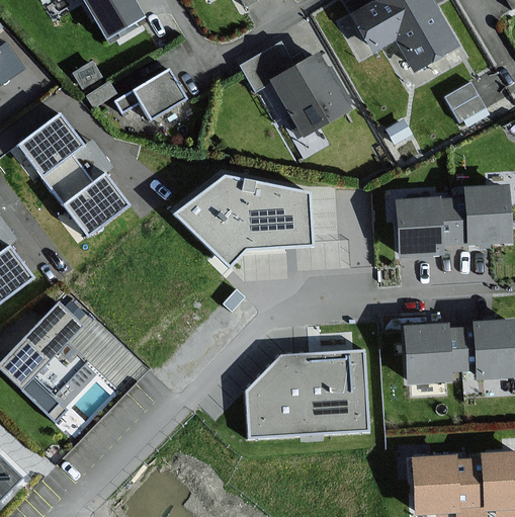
[(84,0),(105,35),(141,15),(132,0),(84,0)]
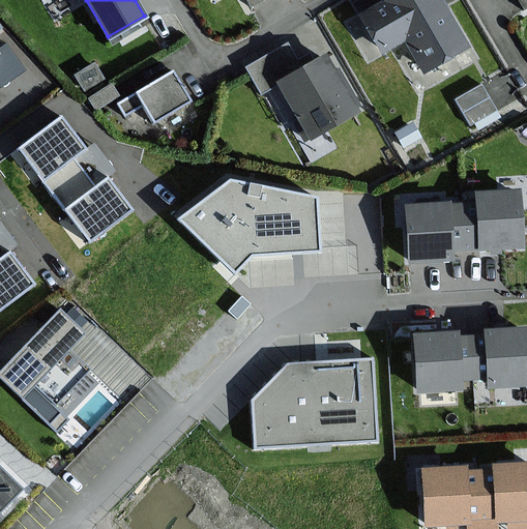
[(384,0),(360,15),(381,50),(405,36),(423,69),(465,46),(438,0),(384,0)]
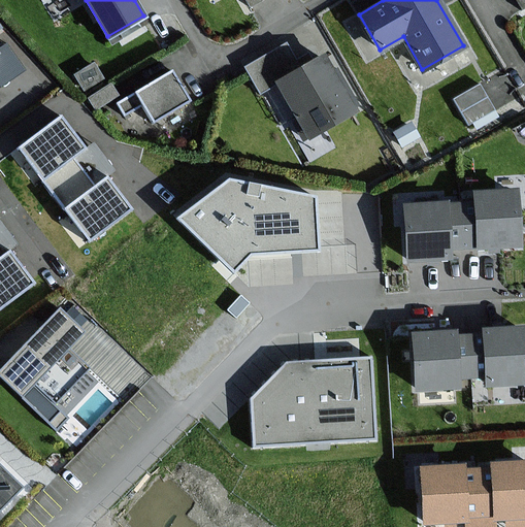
[(353,108),(322,55),(300,67),(286,42),(244,66),(258,91),(275,80),(307,135),(353,108)]
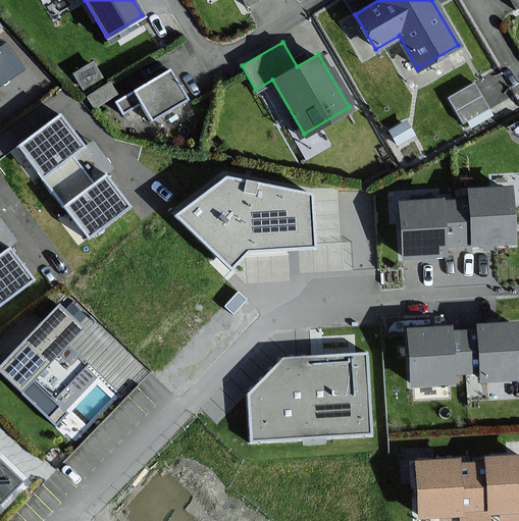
[(0,81),(19,67),(2,45),(0,46),(0,81)]
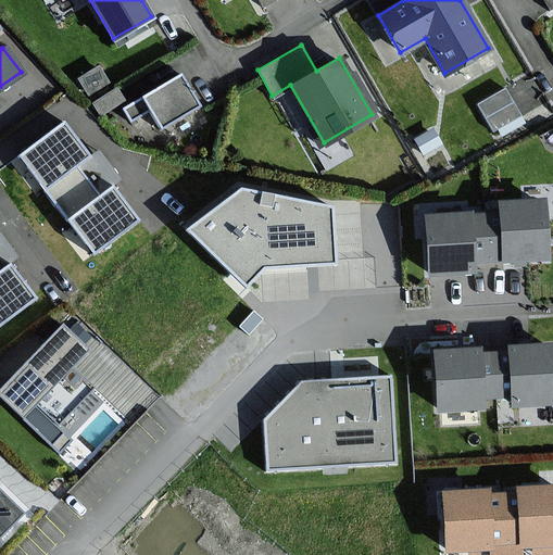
[(198,104),(180,73),(122,108),(129,121),(149,109),(160,126),(198,104)]
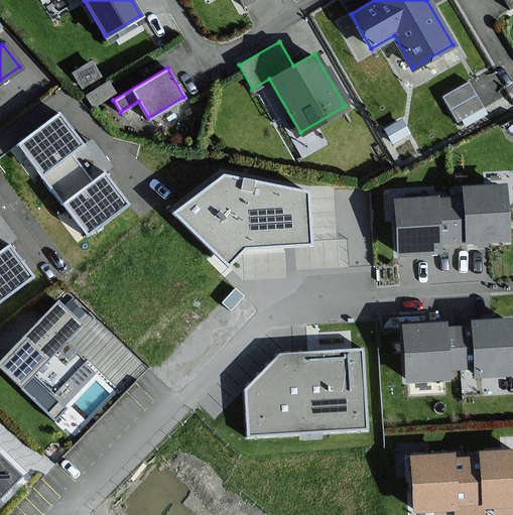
[(479,107),(466,83),(442,97),(456,120),(479,107)]
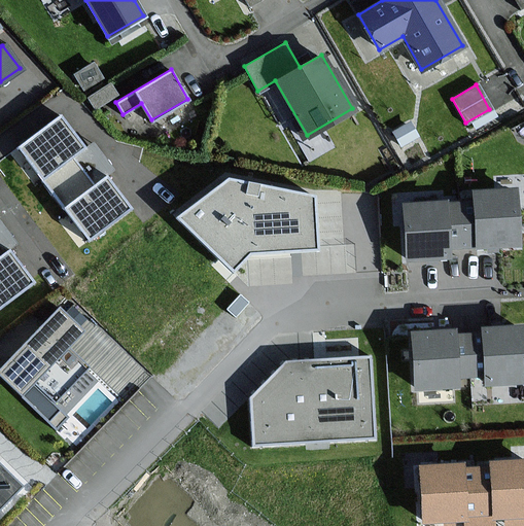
[(18,145),(42,177),(69,156),(80,147),(56,115),(18,145)]
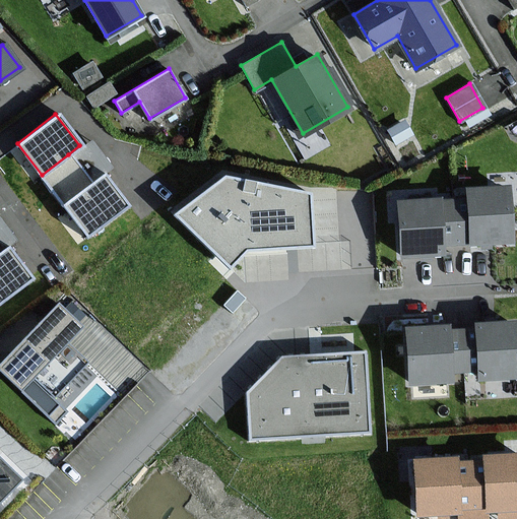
[(403,121),(387,129),(393,141),(409,133),(403,121)]
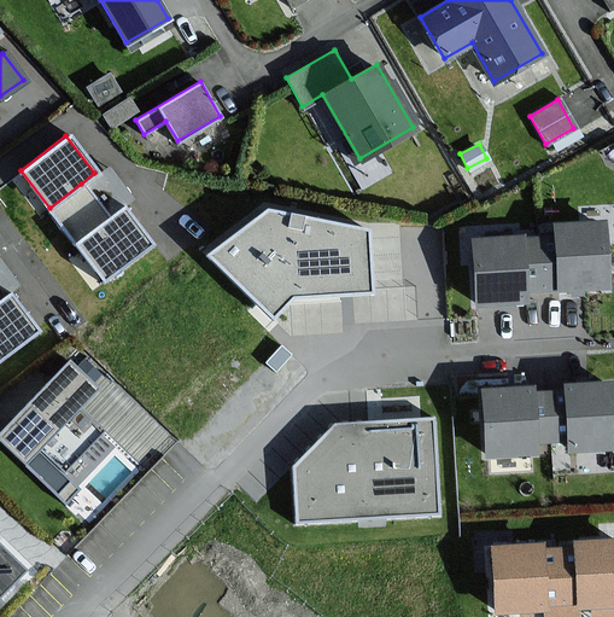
[(76,243),(107,219),(81,184),(50,208),(76,243)]
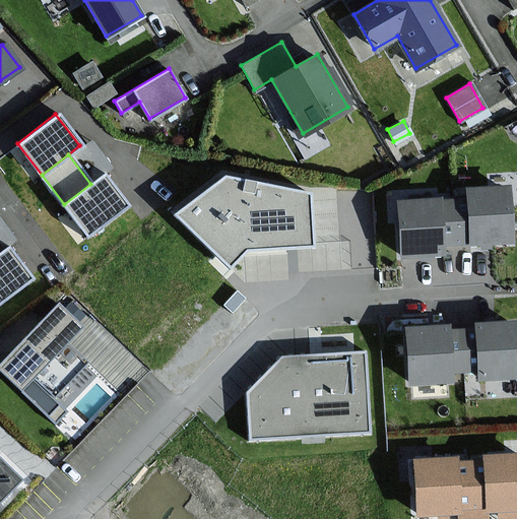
[(126,205),(103,175),(90,184),(64,204),(87,235),(126,205)]
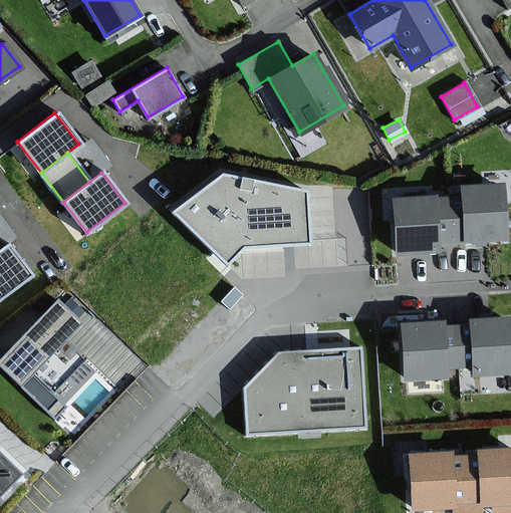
[(223,173),(173,211),(227,262),(242,247),(306,242),(303,191),(223,173)]
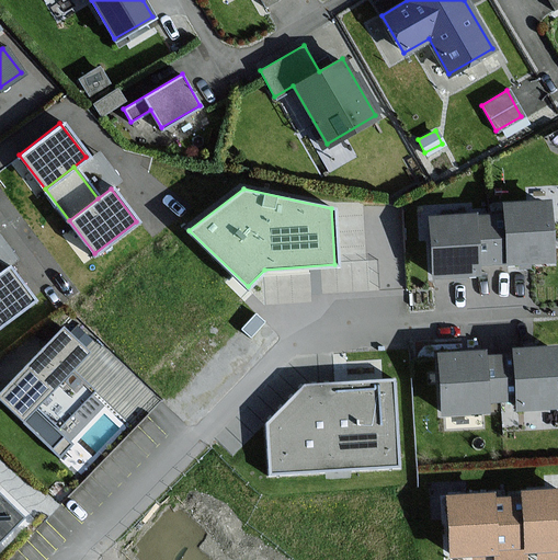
[(545,201),(502,204),(502,215),(505,261),(505,263),(549,261),(545,201)]
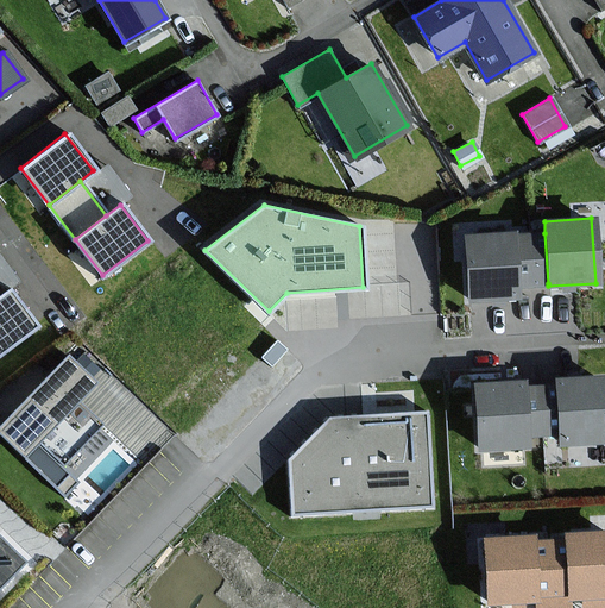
[(470,299),(517,296),(517,286),(514,236),(514,232),(465,236),(470,299)]
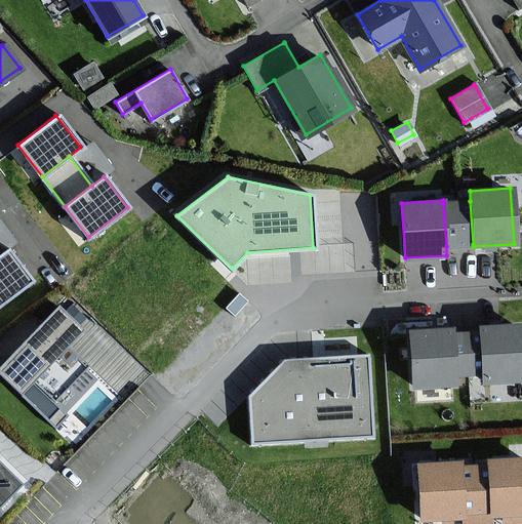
[(473,244),(470,201),(443,203),(446,246),(473,244)]
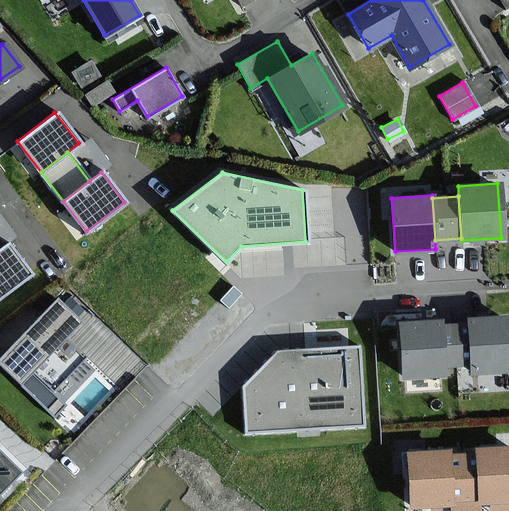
[(0,296),(30,274),(7,243),(0,248),(0,296)]
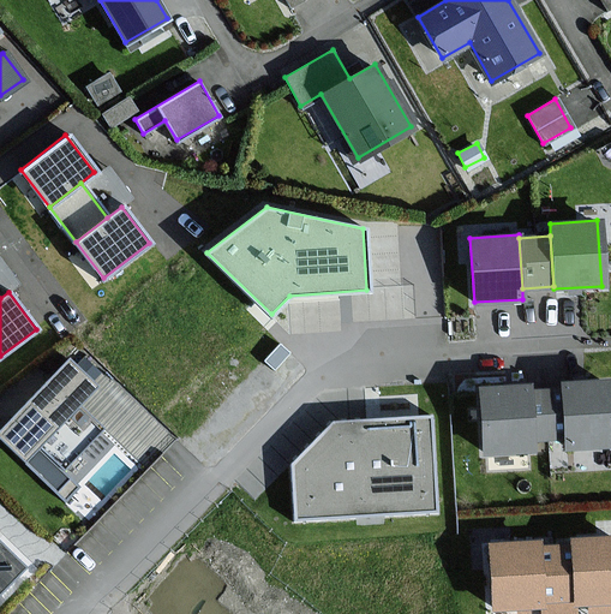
[(66,361),(0,427),(0,437),(64,500),(76,487),(59,470),(100,429),(76,405),(94,387),(66,361)]
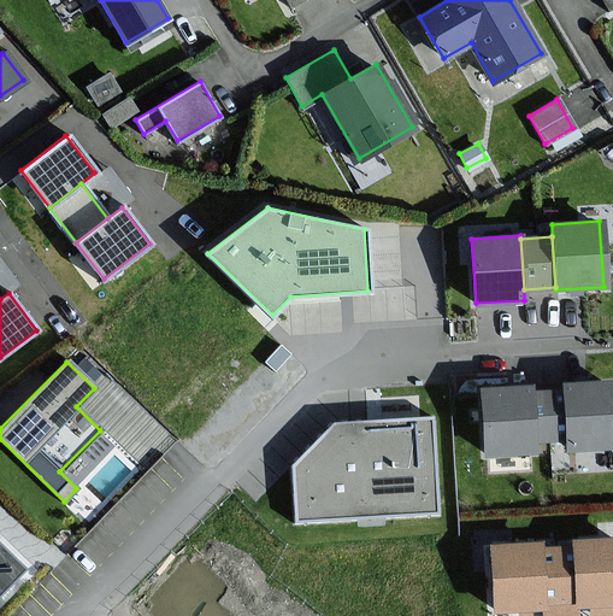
[(563,385),(563,391),(565,438),(566,449),(612,445),(612,418),(611,381),(563,385)]
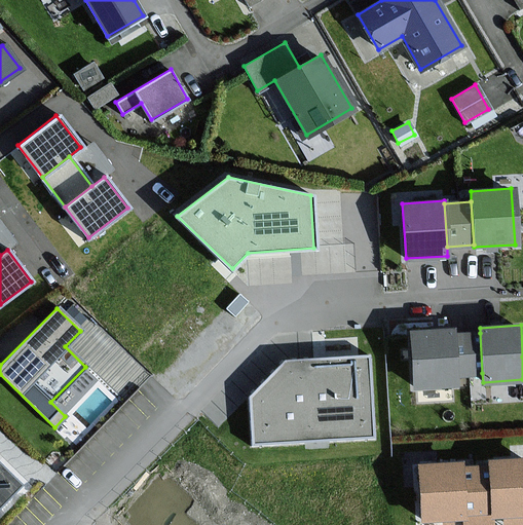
[(413,387),(455,385),(455,375),(453,335),(452,329),(410,332),(413,387)]
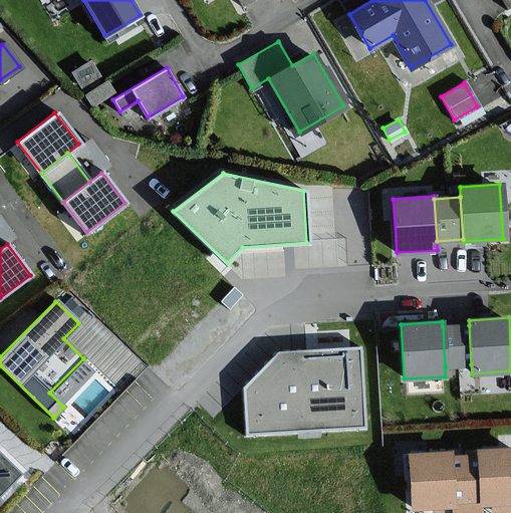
[(471,364),(469,325),(443,327),(445,366),(471,364)]
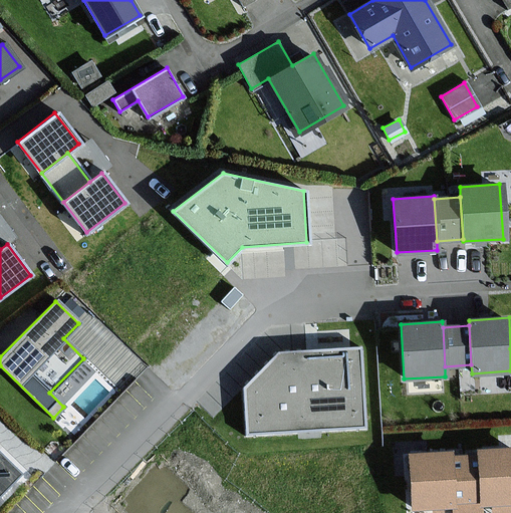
[(277,352),(242,389),(245,434),(361,426),(358,347),(277,352)]
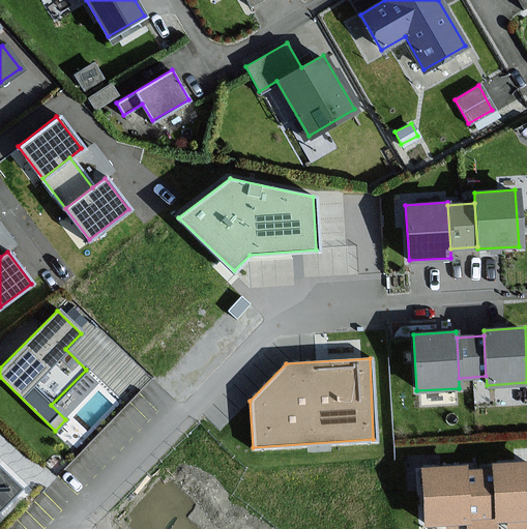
[(526,462),(492,464),(492,470),(495,515),(495,520),(526,518),(526,462)]
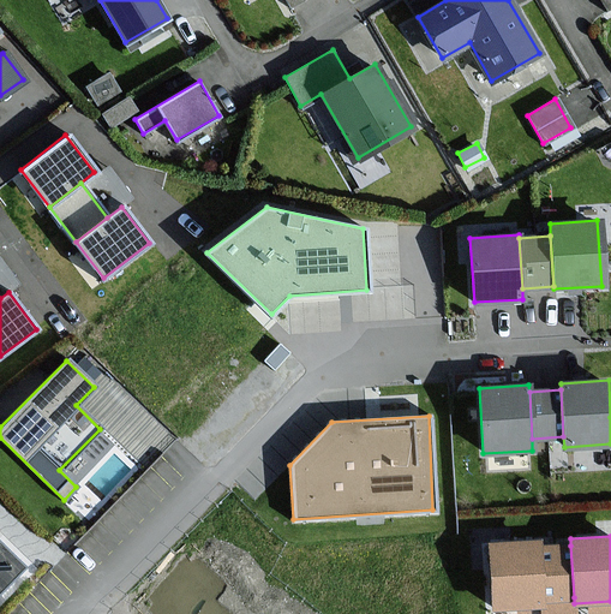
[(541,607),(541,600),(539,547),(538,541),(487,543),(491,609),(541,607)]
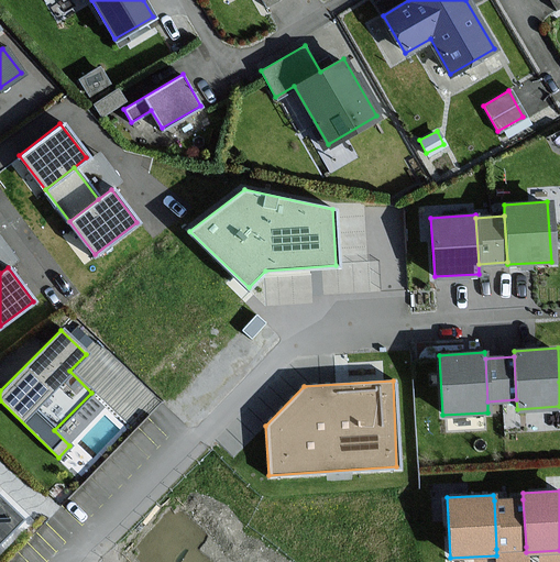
[(0,538),(20,518),(0,498),(0,538)]
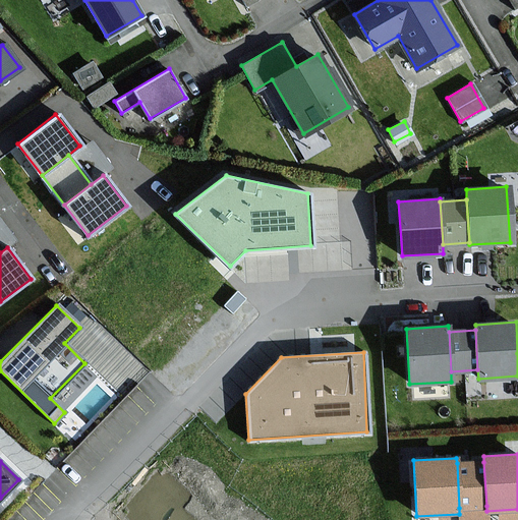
[(486,506),(483,462),(457,463),(459,508),(486,506)]
